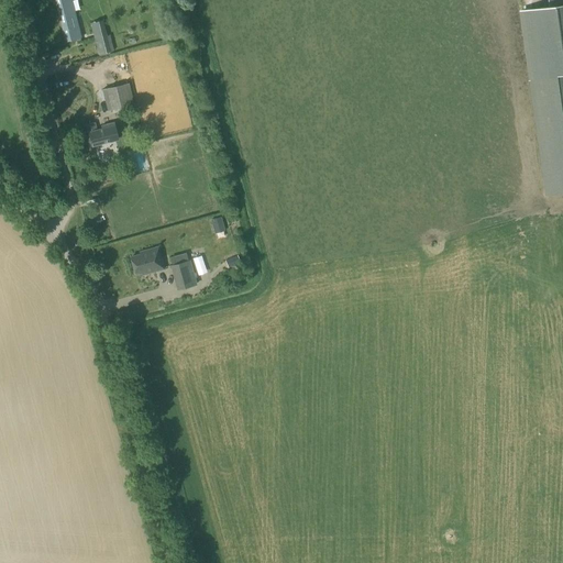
[(73,0),(54,0),(66,43),(83,39),(73,0)]
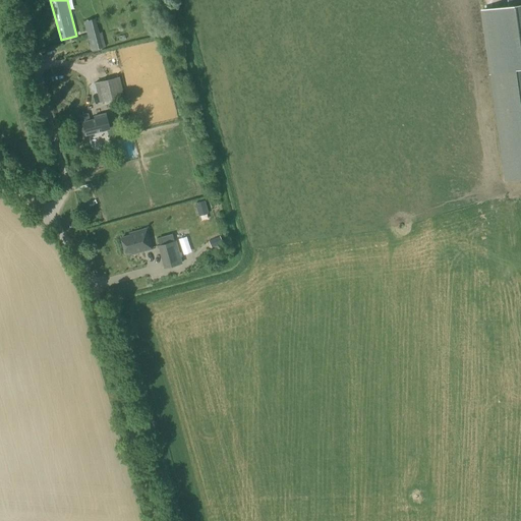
[(520,4),(481,10),(489,72),(505,180),(520,178),(520,4)]
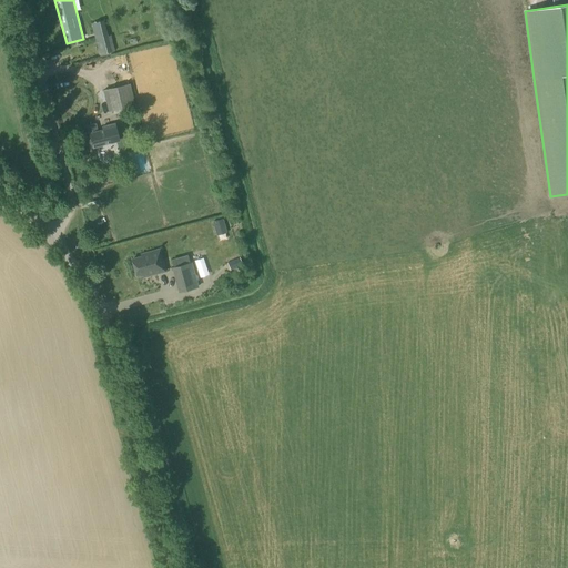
[(107,33),(94,37),(100,56),(112,52),(107,33)]
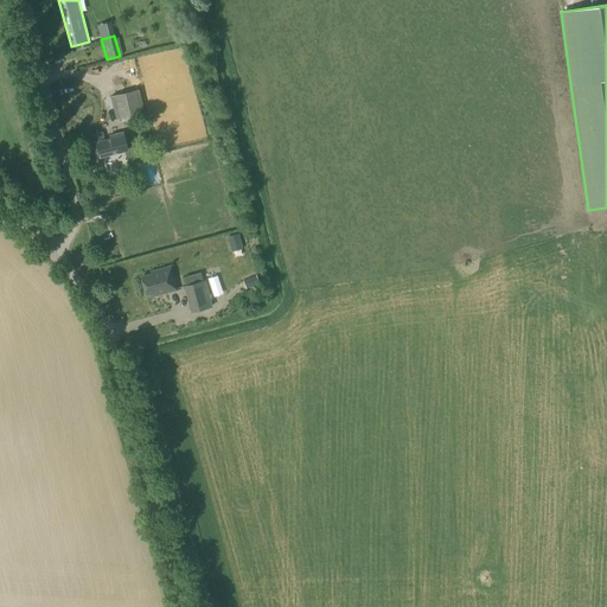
[(115,120),(145,113),(139,89),(109,97),(115,120)]
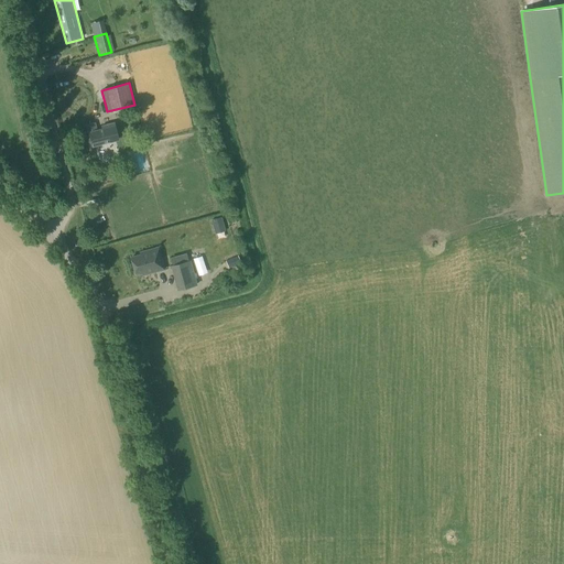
[(119,140),(115,123),(101,127),(102,130),(96,131),(94,123),(86,126),(91,148),(119,140)]
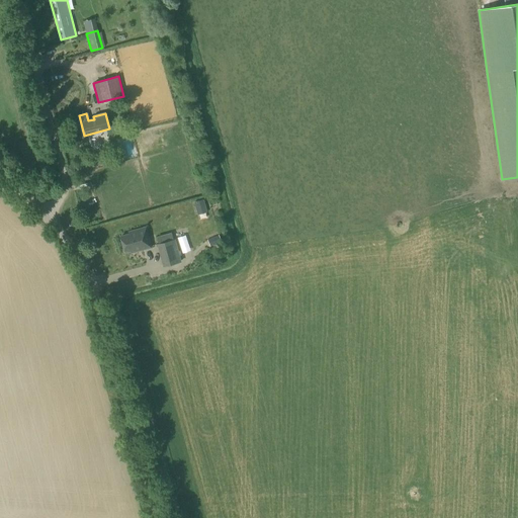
[(206,212),(203,200),(193,202),(197,216),(206,212)]
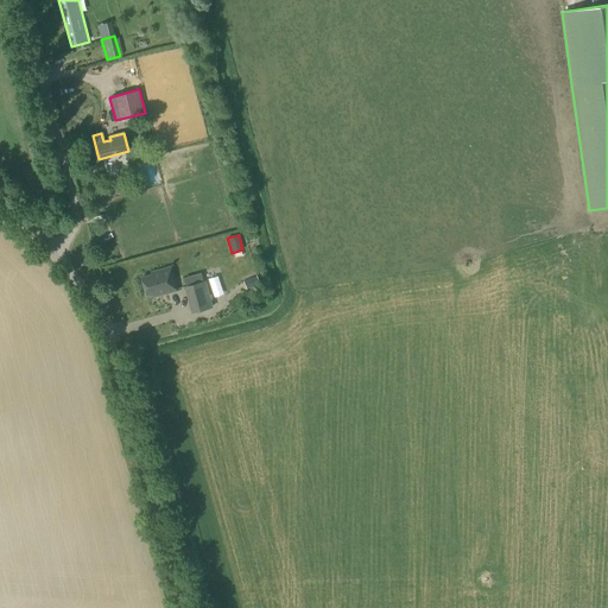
[(164,296),(177,292),(170,268),(151,274),(151,277),(141,279),(146,298),(164,293),(164,296)]
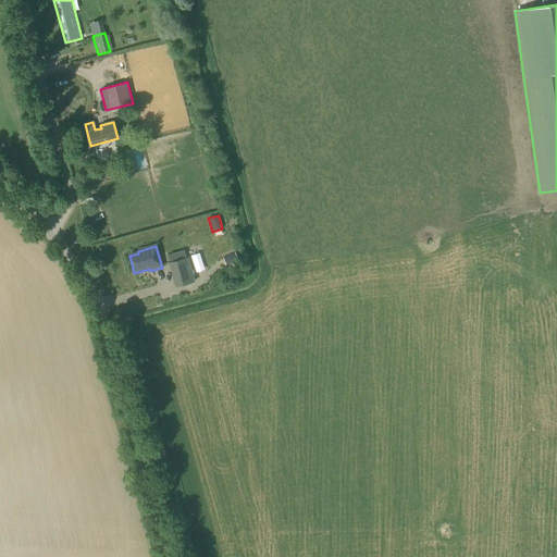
[(186,260),(184,250),(168,255),(171,263),(171,264),(176,287),(194,283),(187,259),(186,260)]
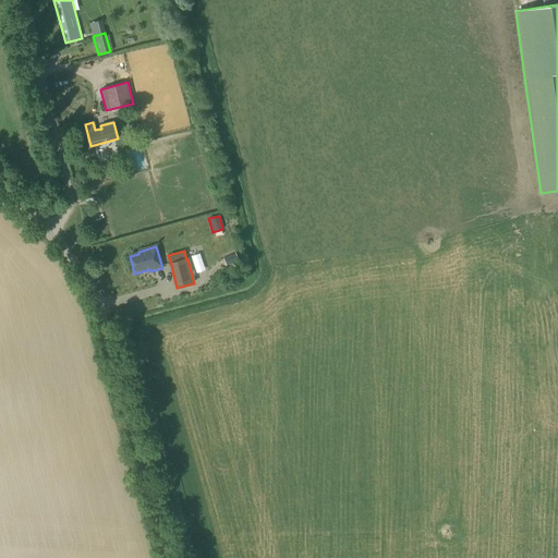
[(202,278),(198,251),(191,252),(195,279),(202,278)]
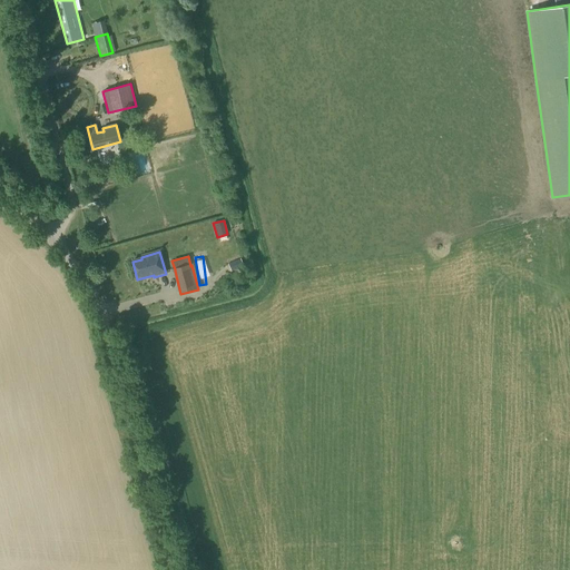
[(232,272),(243,266),(241,258),(228,264),(232,272)]
